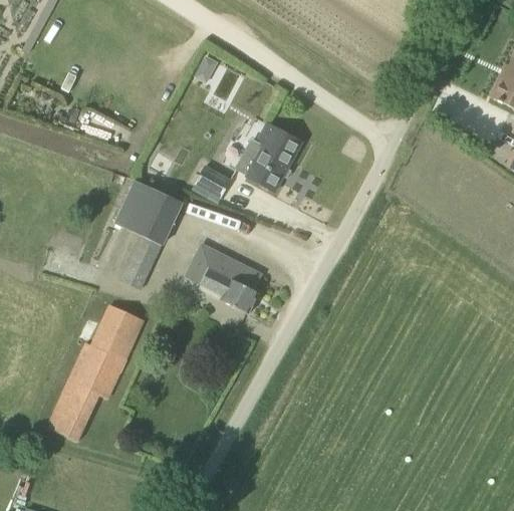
[(205,54),(194,75),(206,81),(217,61),(205,54)]
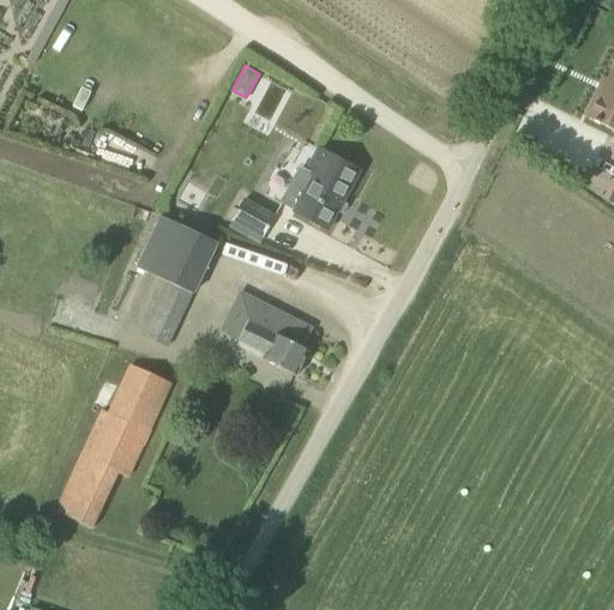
[(585,113),(613,127),(613,67),(602,92),(597,90),(585,113)]
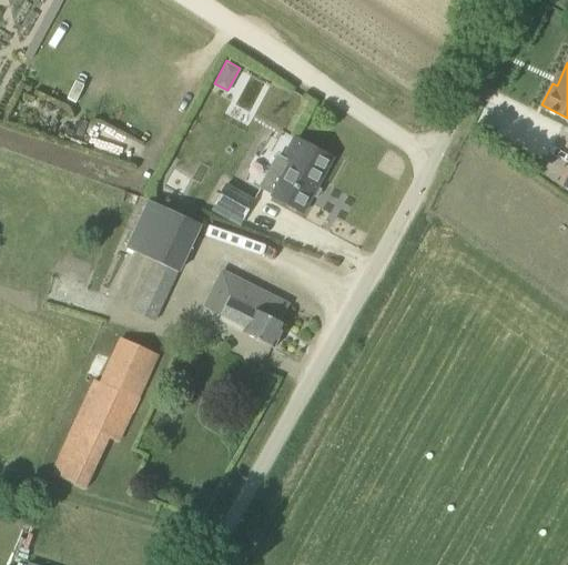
[(295,135),(283,157),(279,153),(261,187),(273,192),(273,193),(303,210),(333,155),(295,135)]
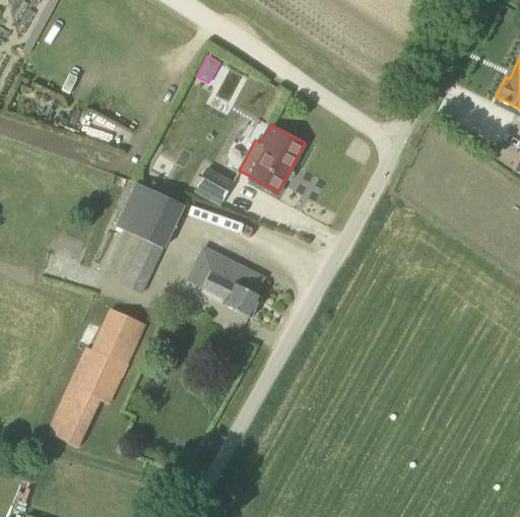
[(519,171),(519,144),(509,166),(519,171)]
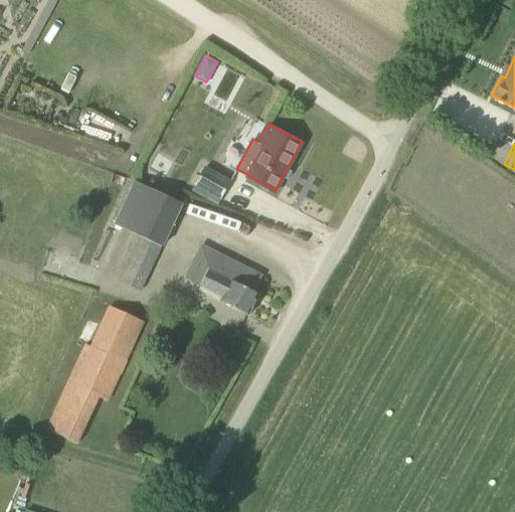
[(204,165),(194,184),(219,197),(228,178),(204,165)]
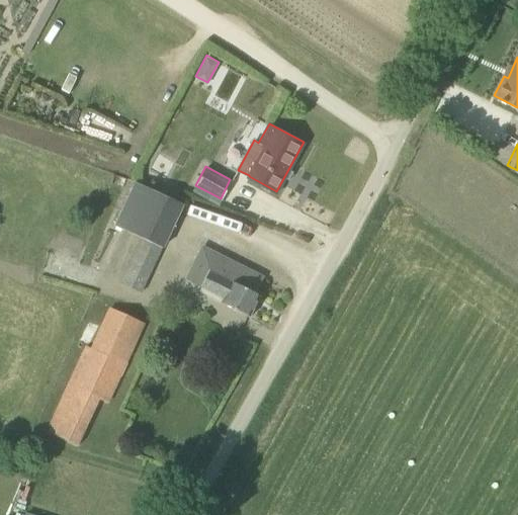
[(183,204),(133,181),(112,224),(140,237),(119,281),(142,291),(183,204)]
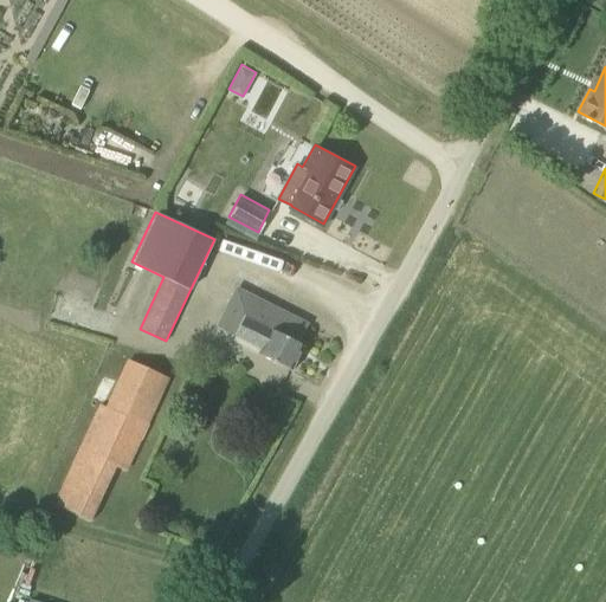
[(219,325),(213,335),(230,344),(236,334),(262,347),(259,353),(292,369),(304,343),(300,341),(309,323),(238,287),(226,309),(219,325)]
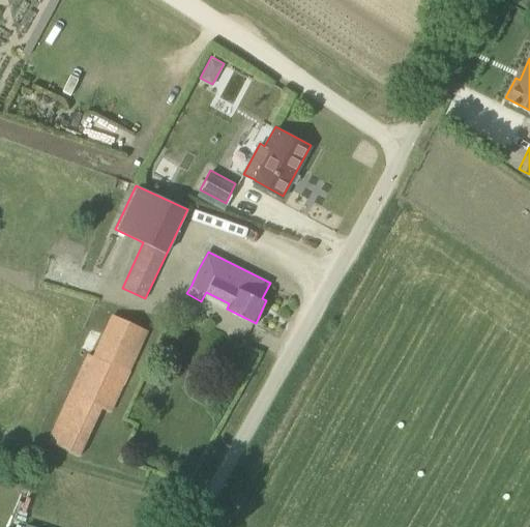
[(148,329),(112,314),(92,354),(88,352),(69,391),(101,407),(111,411),(148,329)]
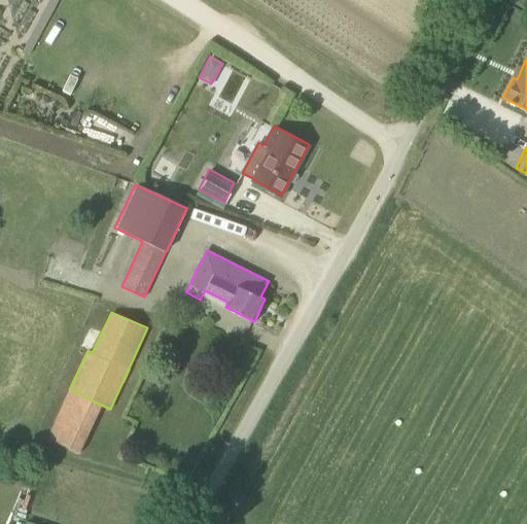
[(79,452),(85,440),(54,424),(47,438),(79,452)]
